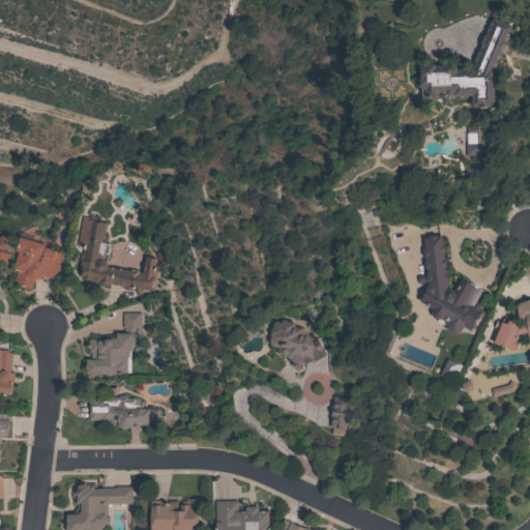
[(474,61),(473,60),(477,51),(478,51),(480,45),(479,43),(482,35),(484,36),(486,32),(484,31),(490,21),(491,22),(492,18),(510,26),(507,33),(508,34),(505,40),(504,40),(503,43),(504,45),(501,53),(501,52),(498,59),(497,58),(495,62),(497,63),(495,66),(494,66),(491,74),(492,75),(493,77),(494,84),(493,84),(493,106),(488,106),(487,107),(477,108),(477,106),(471,106),(471,95),(453,96),(451,99),(444,99),(440,94),(440,92),(437,92),(437,98),(424,98),(423,88),(420,88),(418,87),(418,78),(419,78),(419,66),(422,66),(422,64),(434,64),(434,65),(440,65),(443,62),(451,62),(455,66),(455,70),(458,70),(458,68),(468,68),(468,69),(470,69),(474,61)]
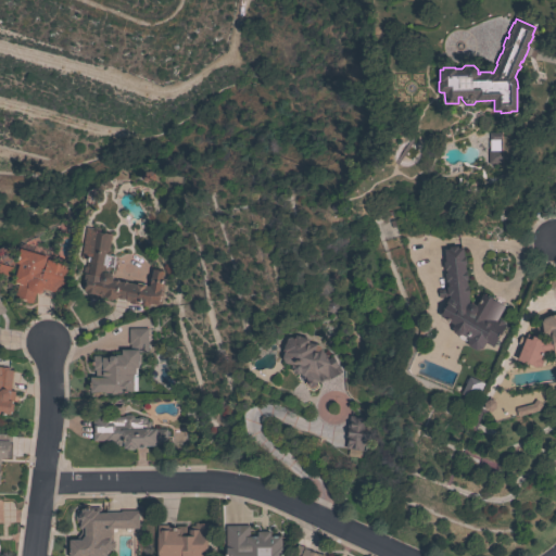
[(483,142),(474,142),(474,162),(483,163),(483,142)]
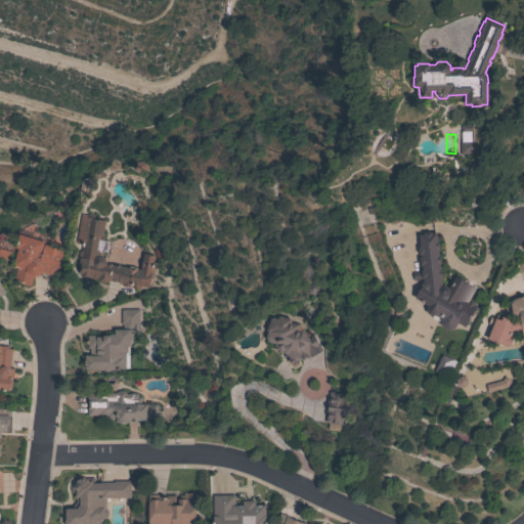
[(128,267),(128,266),(136,267),(136,269),(140,269),(142,254),(154,255),(151,266),(154,267),(150,287),(148,287),(148,288),(140,286),(140,289),(121,286),(122,284),(118,284),(118,281),(110,280),(110,281),(106,280),(105,282),(99,281),(98,279),(89,278),(89,277),(80,275),(80,274),(79,274),(81,263),(79,263),(80,258),(78,258),(79,251),(81,251),(82,244),(76,243),(81,213),(87,214),(88,213),(93,214),(94,218),(104,220),(102,235),(103,235),(102,241),(108,242),(107,251),(103,251),(102,257),(103,258),(105,260),(105,264),(128,267)]
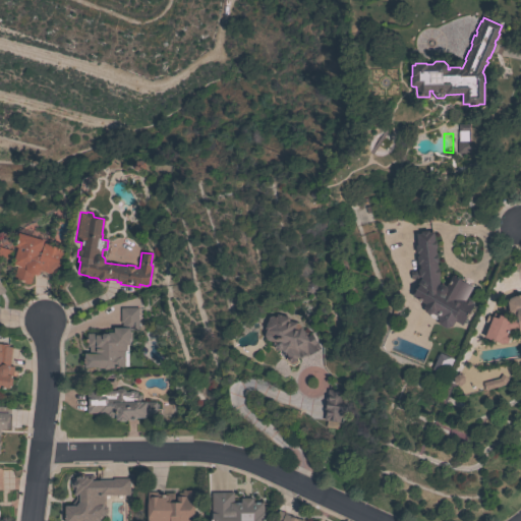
[(441,284),(443,284),(445,286),(451,276),(472,287),(466,298),(473,302),(462,326),(454,322),(451,327),(446,328),(439,325),(437,319),(435,320),(429,316),(428,314),(424,311),(423,307),(411,299),(413,296),(411,295),(419,284),(417,282),(420,279),(420,278),(410,279),(410,271),(417,270),(417,269),(419,269),(419,264),(417,264),(416,255),(418,255),(417,252),(416,252),(415,245),(416,245),(415,233),(420,233),(420,231),(427,230),(428,232),(432,231),(433,239),(435,239),(436,248),(435,248),(436,253),(438,253),(438,261),(437,261),(437,268),(438,268),(439,276),(438,276),(439,284),(441,284)]
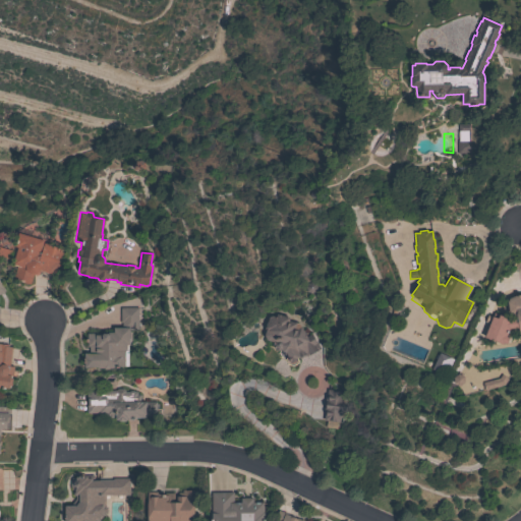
[(39,272),(36,274),(33,274),(30,284),(13,279),(17,265),(12,264),(15,253),(14,253),(16,246),(14,246),(18,232),(44,240),(43,242),(64,248),(56,275),(40,271),(39,272)]
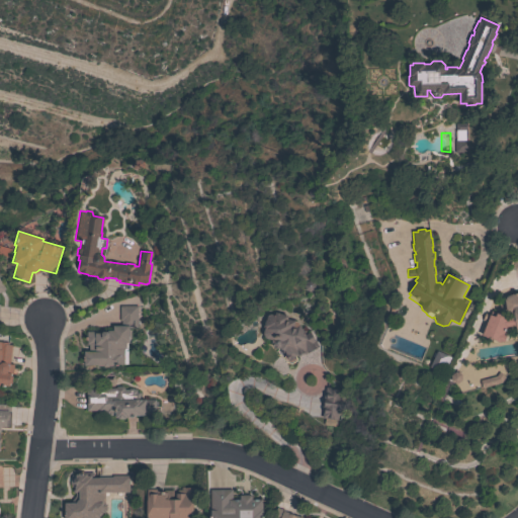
[(0,245),(11,249),(9,257),(0,254),(0,245)]
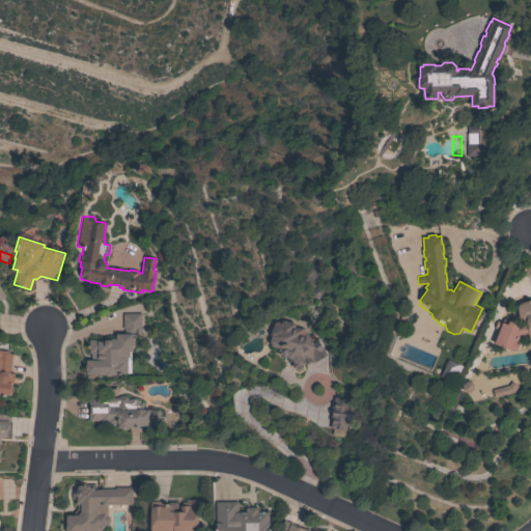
[(530,343),(530,344),(529,337),(528,337),(527,329),(526,327),(524,328),(523,320),(521,319),(518,317),(516,307),(519,303),(522,303),(522,302),(530,300),(530,343)]
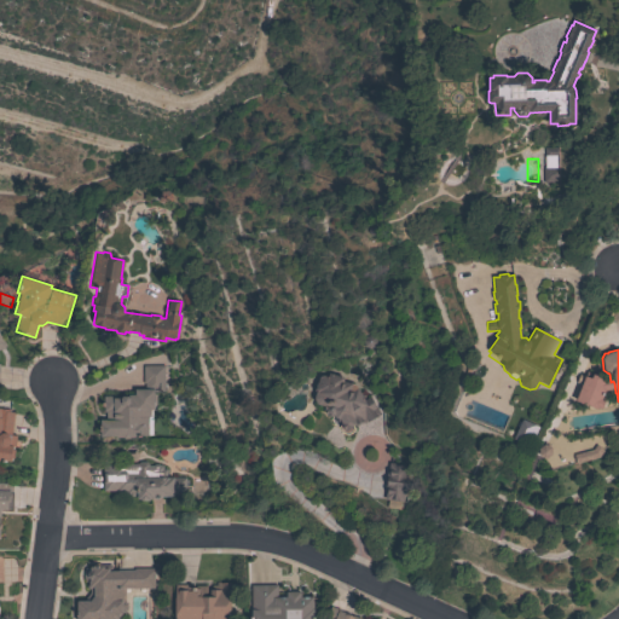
[(128,395),(128,394),(134,394),(134,389),(144,389),(144,383),(143,383),(143,365),(163,365),(163,392),(154,392),(154,409),(150,409),(150,416),(146,416),(148,435),(134,435),(134,437),(129,437),(128,438),(123,439),(122,437),(115,438),(115,437),(99,437),(99,420),(105,420),(105,411),(103,411),(103,404),(104,404),(103,395),(128,395)]
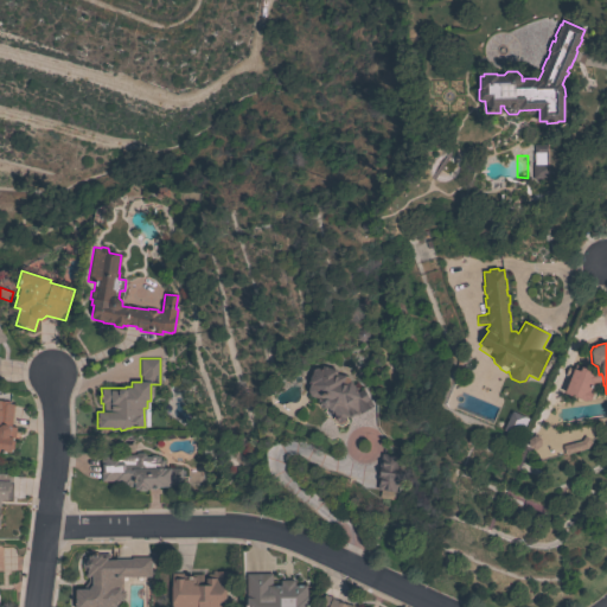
[(310,384),(307,383),(310,375),(311,376),(312,371),(313,366),(321,369),(323,365),(337,370),(336,374),(349,377),(357,391),(363,389),(372,407),(356,415),(356,413),(347,417),(347,416),(345,417),(346,419),(345,421),(340,425),(336,422),(332,417),(333,415),(332,414),(327,411),(327,409),(326,408),(325,409),(319,407),(317,402),(318,397),(311,396),(308,390),(310,384)]
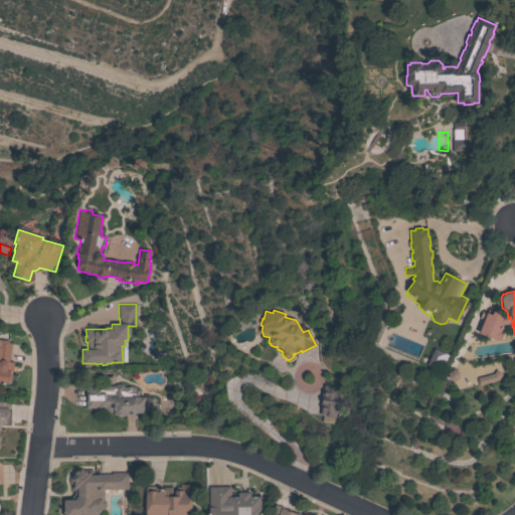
[(0,382),(0,339),(8,340),(8,342),(12,343),(9,361),(13,362),(12,372),(10,371),(10,373),(12,373),(11,381),(9,380),(9,383),(0,382)]
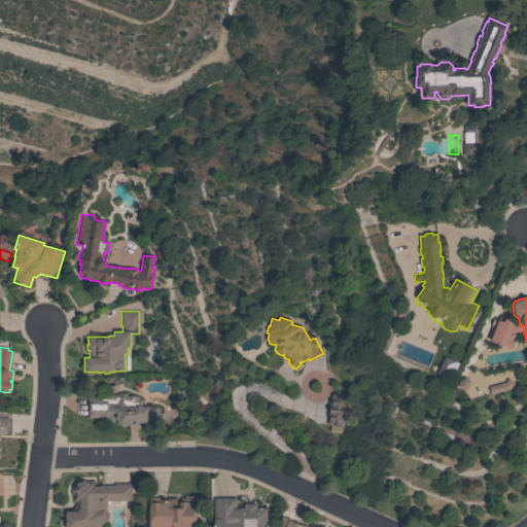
[(328,401),(330,401),(331,391),(336,391),(336,394),(347,395),(346,408),(348,408),(347,416),(344,415),(343,426),(327,425),(328,417),(327,417),(328,401)]
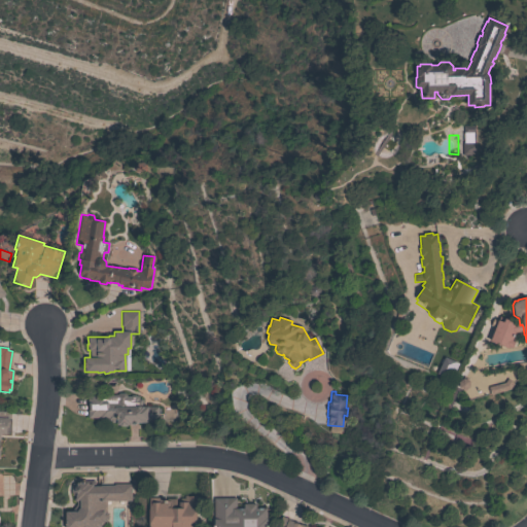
[(118,392),(124,392),(127,394),(127,396),(130,396),(131,395),(135,394),(136,396),(138,396),(138,399),(142,398),(142,407),(157,406),(157,420),(147,421),(147,422),(136,423),(135,424),(128,424),(127,426),(120,426),(119,424),(116,424),(116,422),(109,422),(109,417),(88,418),(86,395),(104,395),(104,398),(107,398),(107,394),(116,394),(118,392)]
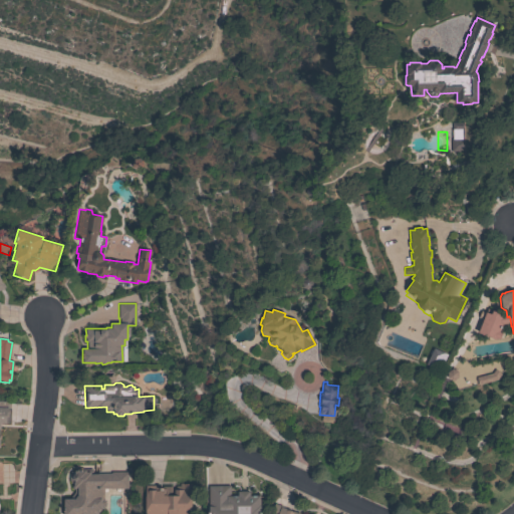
[(0,401),(10,401),(9,417),(0,417),(0,401)]
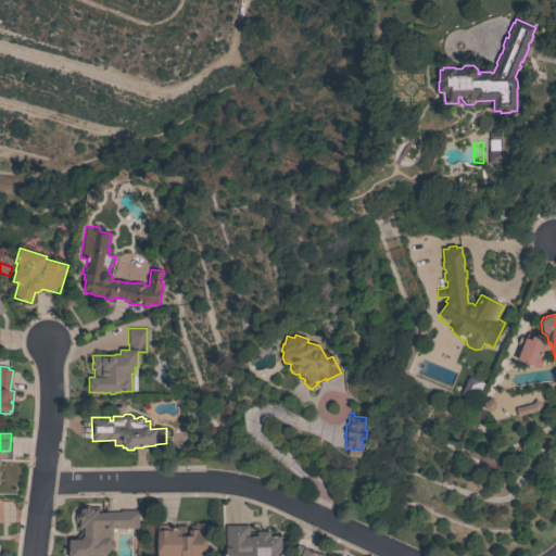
[(138,528),(112,529),(112,540),(113,542),(113,547),(111,550),(110,550),(110,551),(106,551),(106,554),(103,555),(68,555),(68,540),(75,540),(80,532),(80,529),(77,529),(77,521),(75,522),(75,520),(74,520),(74,512),(76,512),(76,510),(80,510),(80,508),(92,508),(92,510),(97,510),(97,507),(100,507),(100,513),(105,513),(105,512),(121,512),(121,510),(138,510),(138,528)]
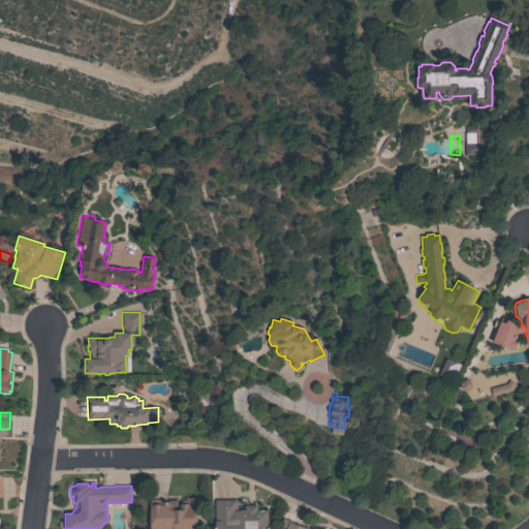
[(150,528),(150,499),(167,499),(167,500),(176,500),(176,509),(179,509),(179,503),(184,503),(184,497),(187,497),(187,498),(197,498),(197,525),(193,525),(193,528),(150,528)]
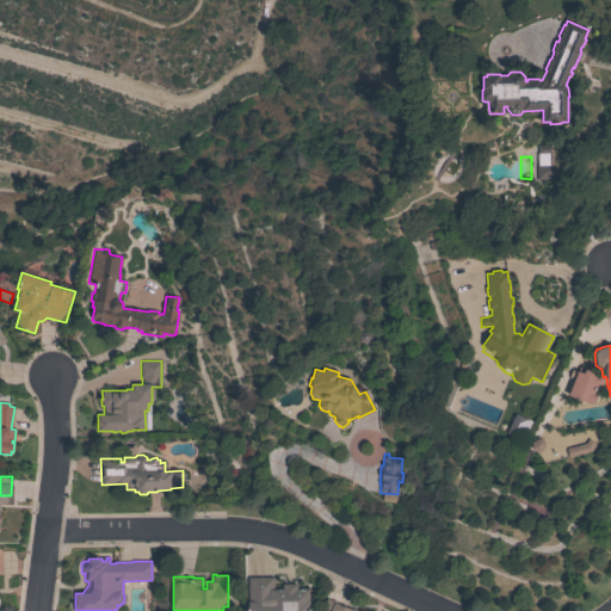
[(248,610),(248,578),(273,578),(273,590),(282,590),(282,584),(296,584),(296,590),(309,588),(309,610),(248,610)]
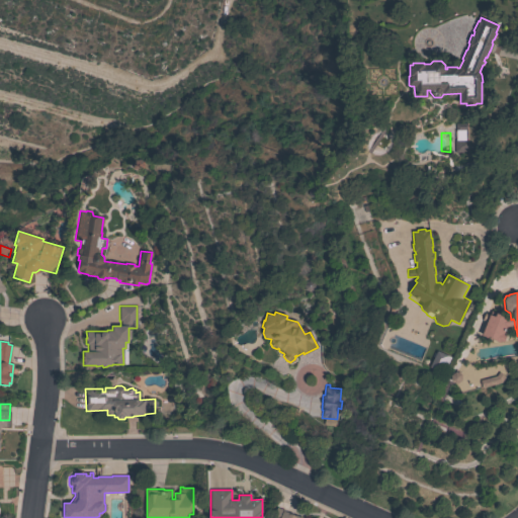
[(272,517),(277,507),(284,510),(283,510),(303,517),(272,517)]
